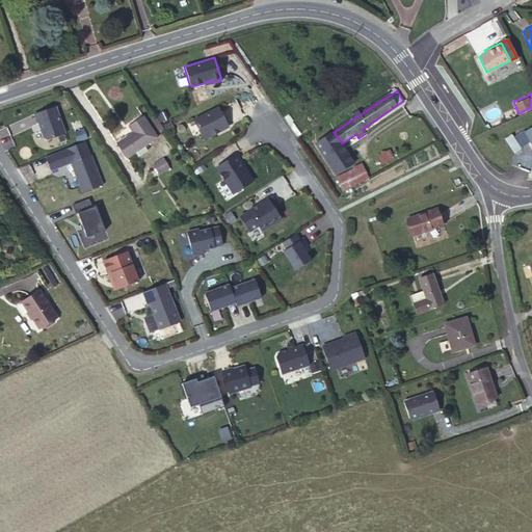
[(54,106),(33,113),(36,122),(37,122),(44,139),(63,133),(54,106)]
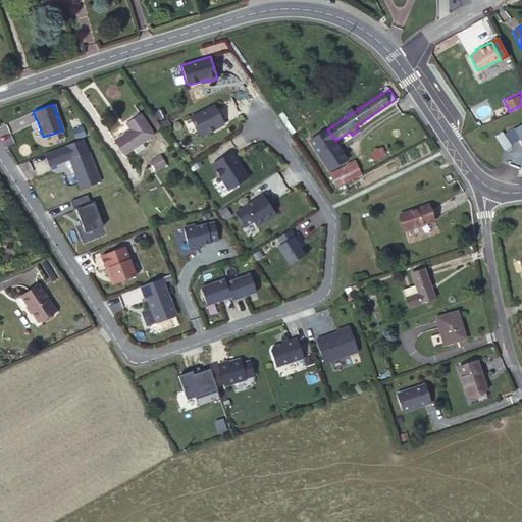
[(212,106),(189,118),(197,135),(201,136),(222,125),(212,106)]
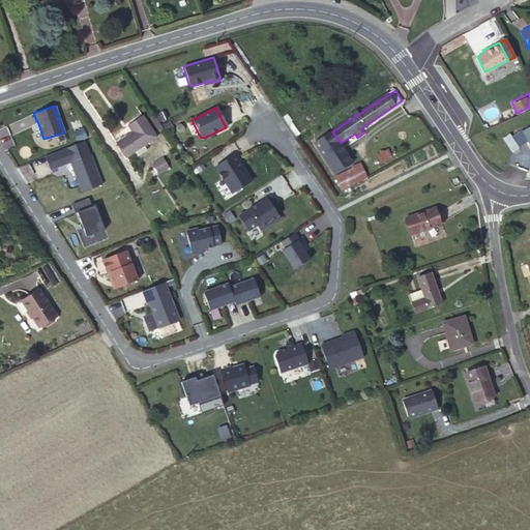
[(163,129),(154,116),(151,118),(160,131),(163,129)]
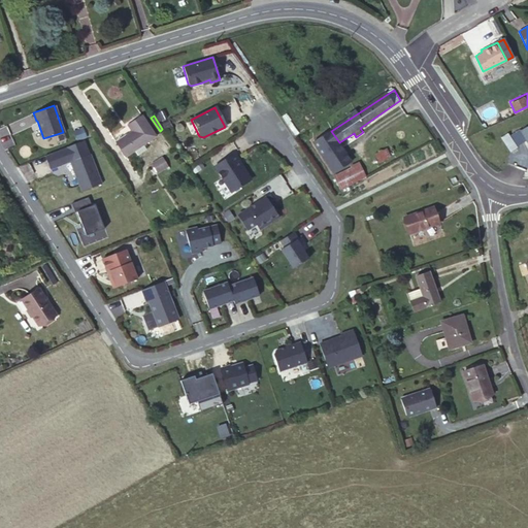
[(133,132),(117,142),(127,156),(135,151),(141,146),(156,136),(142,117),(129,126),(133,132)]
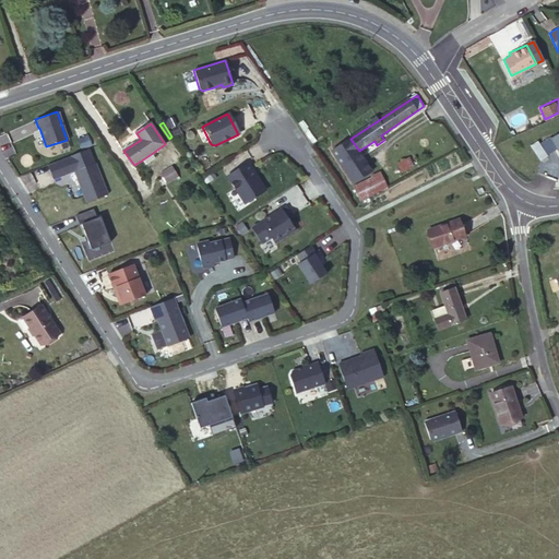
[(558,149),(551,138),(549,133),(538,141),(547,155),(558,149)]
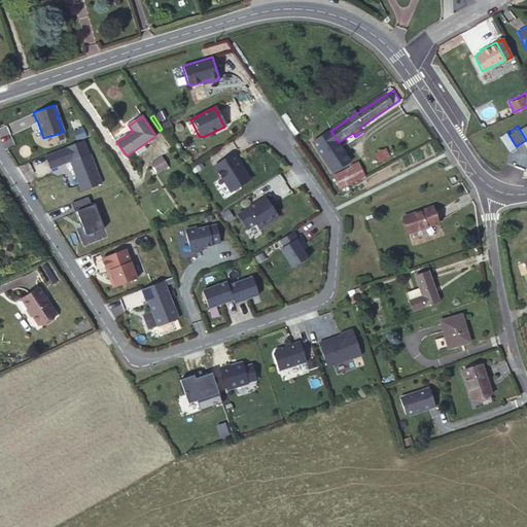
[(81,128),(72,131),(75,140),(84,136),(81,128)]
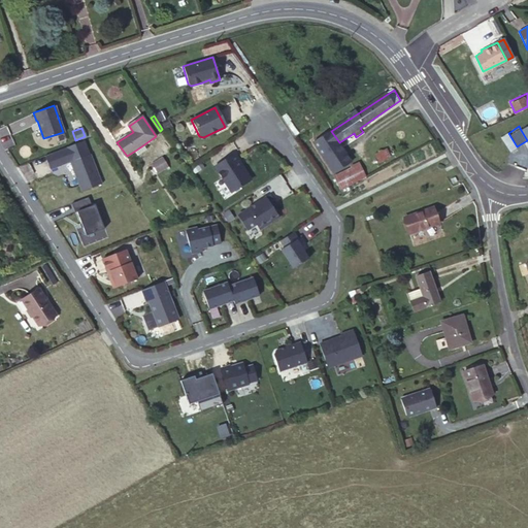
[(335,173),(352,161),(339,142),(331,131),(315,142),(335,173)]
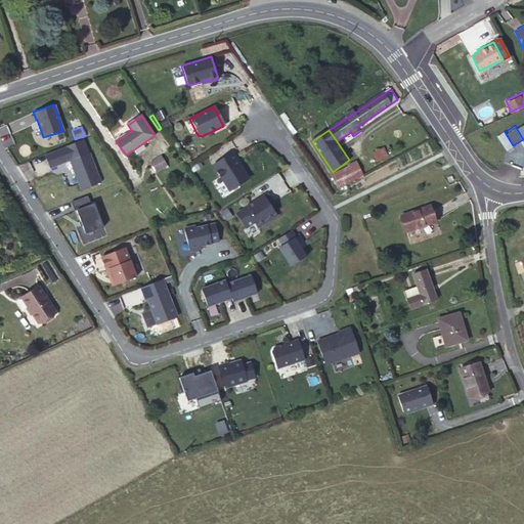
[(513,145),(505,132),(497,137),(506,149),(513,145)]
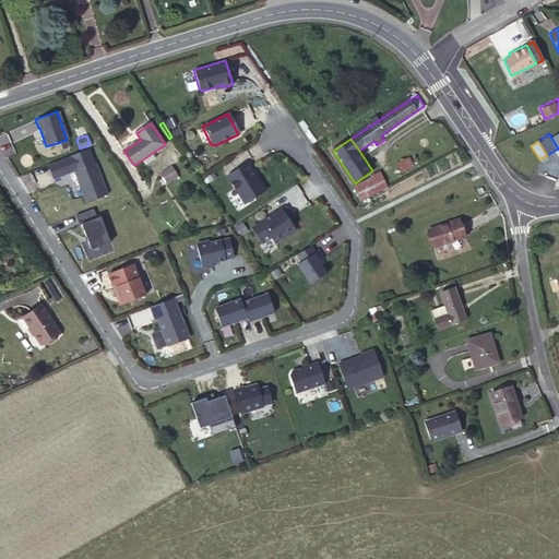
[(88,147),(46,164),(51,179),(73,170),(85,202),(107,193),(88,147)]
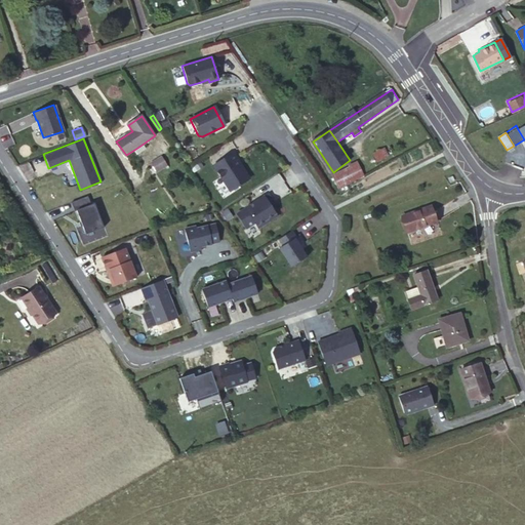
[(144,150),(140,146),(134,150),(137,155),(144,150)]
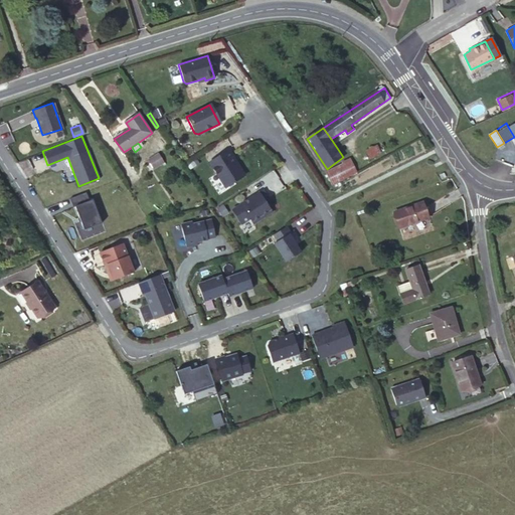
[(377,146),(367,150),(370,157),(380,152),(377,146)]
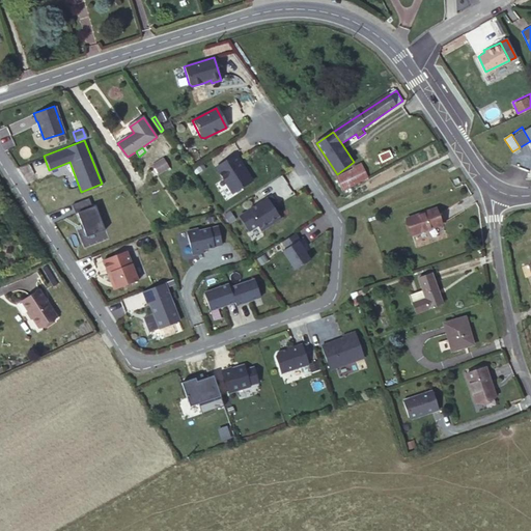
[(251,179),(234,154),(215,166),(231,193),(251,179)]
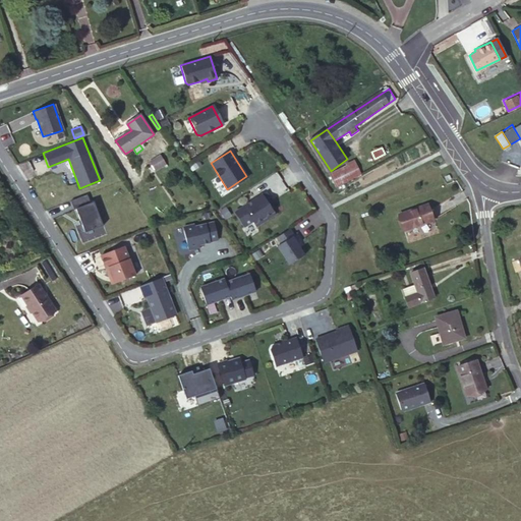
[(355,160),(331,172),(338,186),(361,174),(355,160)]
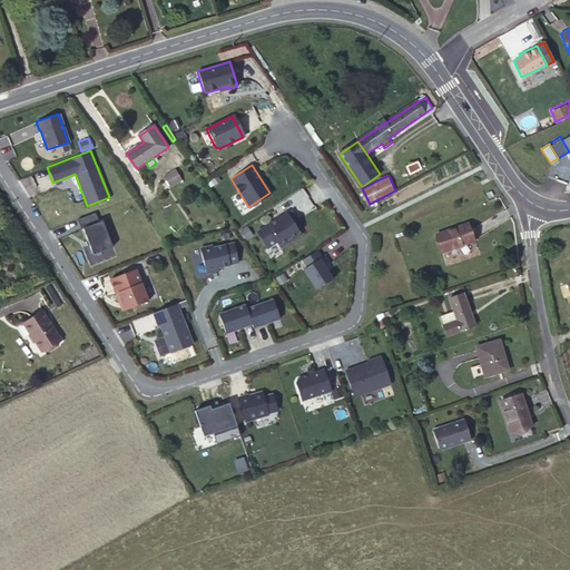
[(266,226),(256,233),(266,248),(276,242),(279,247),(300,235),(292,224),(297,220),(291,210),(276,219),(277,220),(267,227),(266,226)]
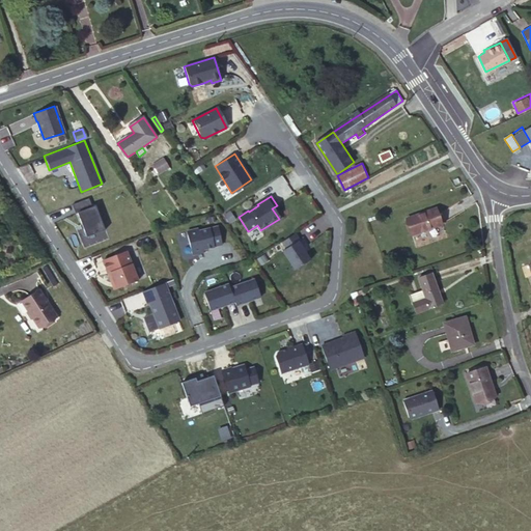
[(77,213),(86,236),(104,229),(94,205),(91,206),(88,198),(72,204),(75,214),(77,213)]
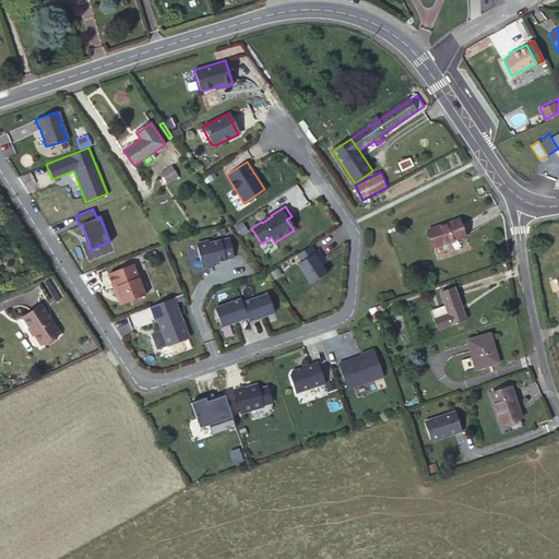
[(460,219),(430,229),(436,247),(465,236),(460,219)]
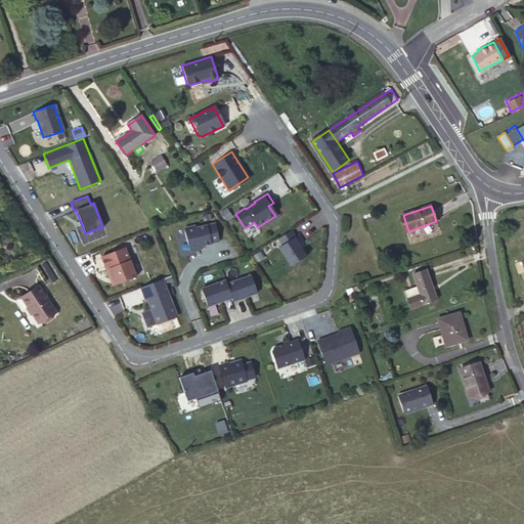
[(220,211),(225,219),(231,216),(225,208),(220,211)]
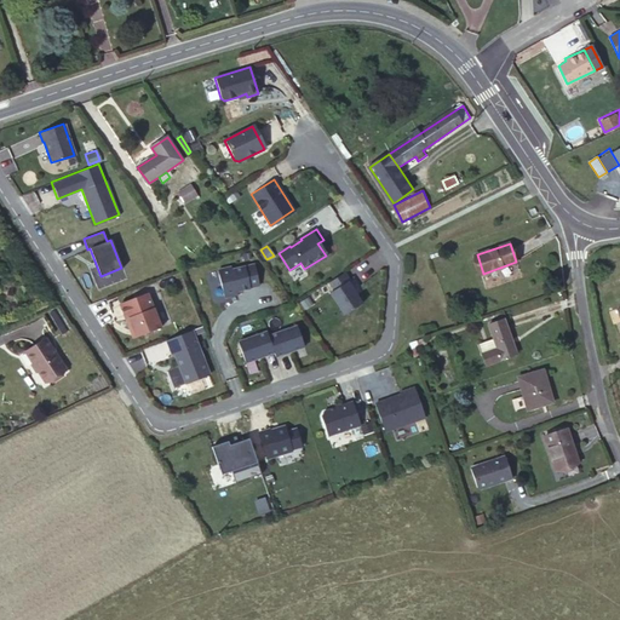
[(258,285),(253,264),(230,269),(230,267),(217,270),(223,297),(236,293),(236,291),(258,285)]
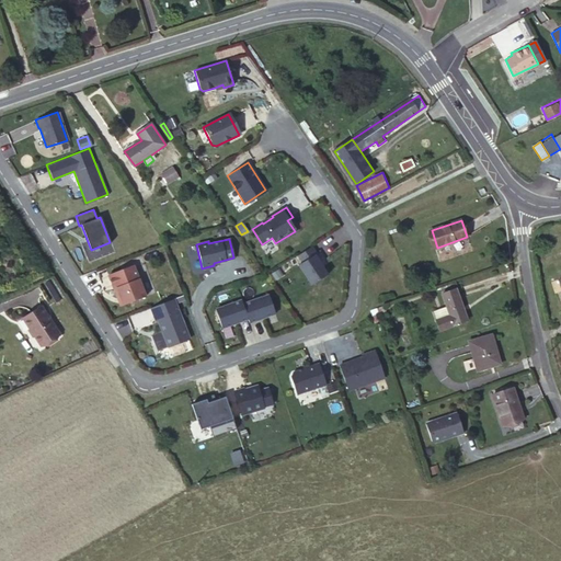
[(298,265),(311,285),(327,274),(315,254),(316,253),(311,247),(297,255),(301,262),(298,265)]
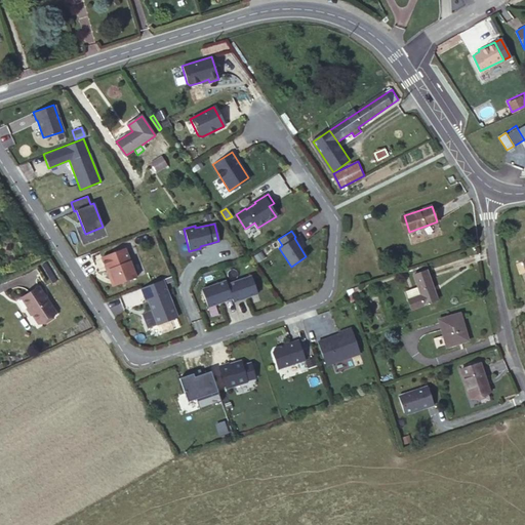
[(125,248),(103,257),(114,286),(136,278),(125,248)]
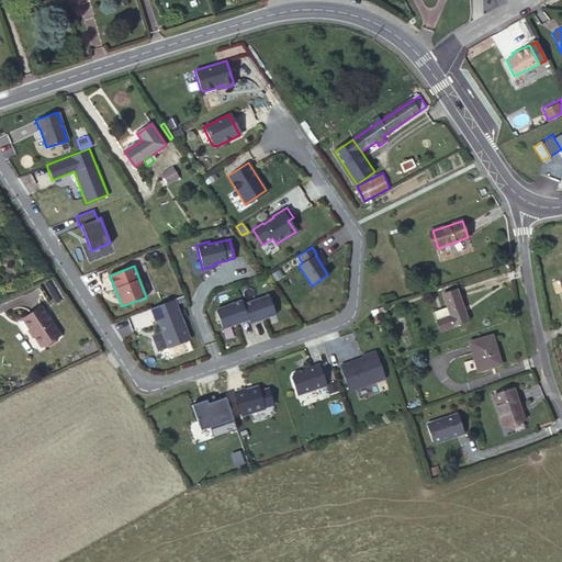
[(458,290),(444,294),(451,315),(438,319),(442,330),(469,321),(458,290)]
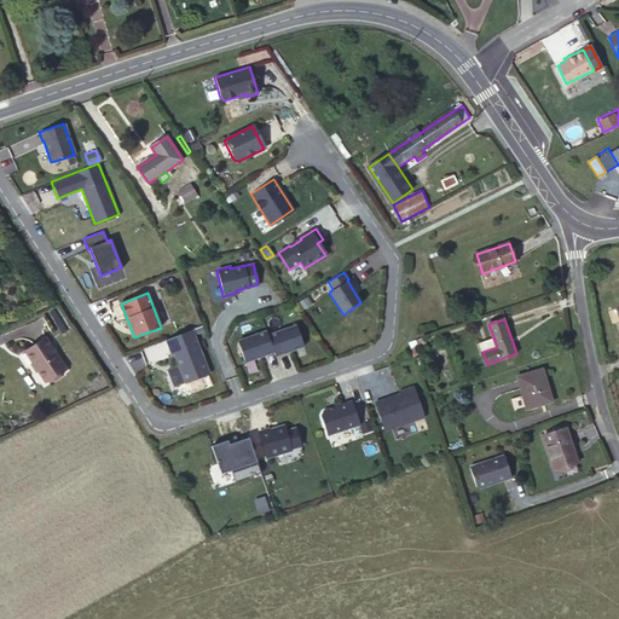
[(295,325),(267,336),(273,352),(275,357),(302,346),(295,325)]
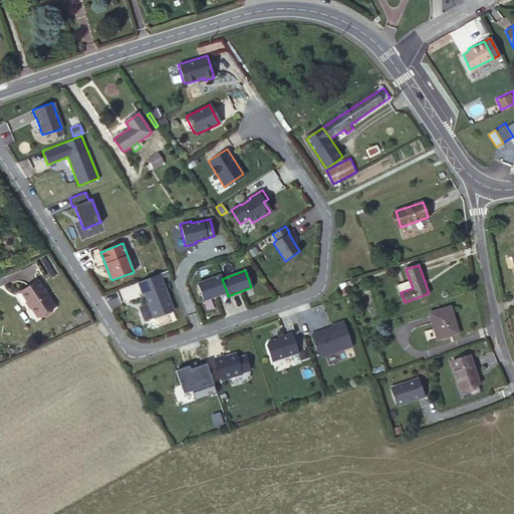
[(142,294),(144,294),(148,303),(138,307),(144,322),(173,310),(158,274),(137,282),(142,294)]
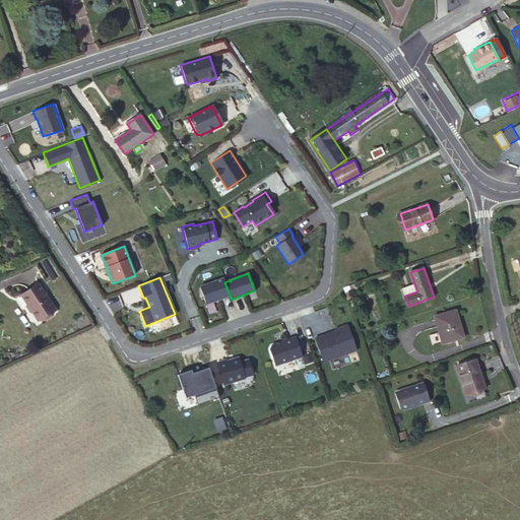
[(222,278),(199,287),(205,305),(230,296),(224,282),(222,278)]
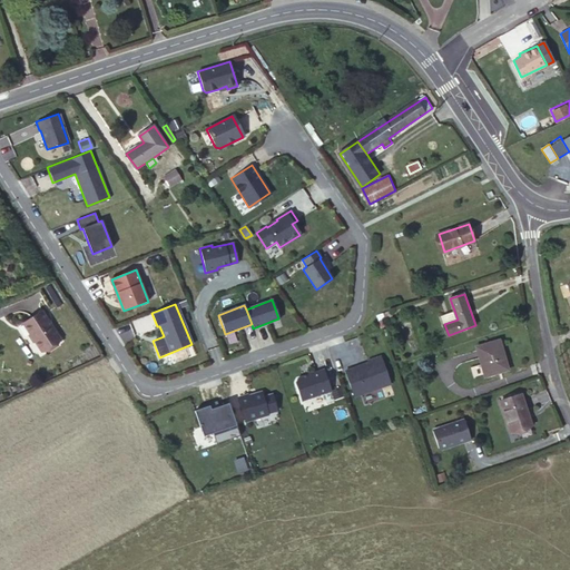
[(42,312),(23,324),(41,352),(60,340),(42,312)]
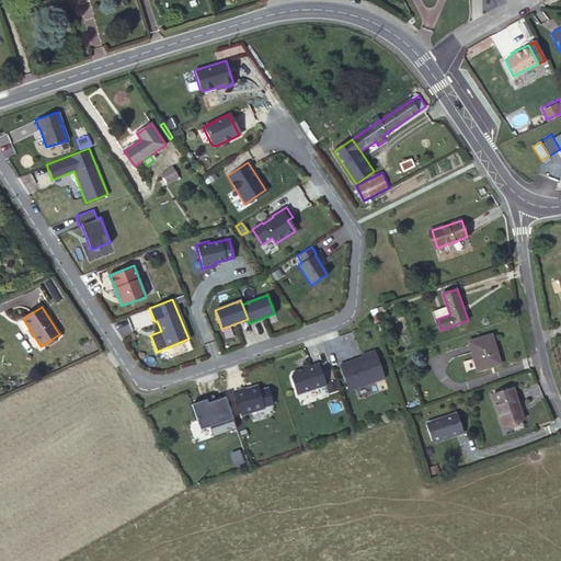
[(492,335),(470,342),(478,370),(501,364),(492,335)]
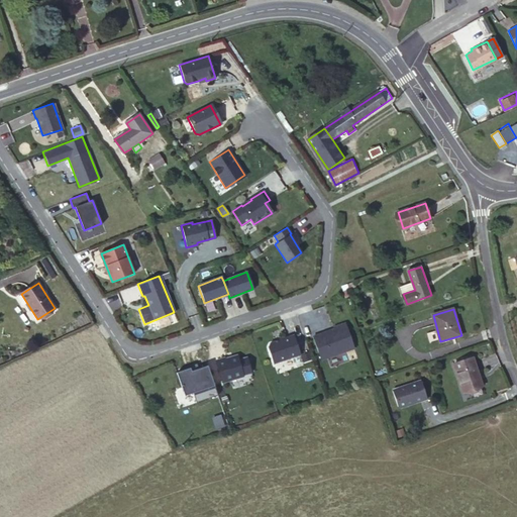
[(313,336),(321,360),(354,348),(345,323),(333,327),(334,329),(313,336)]
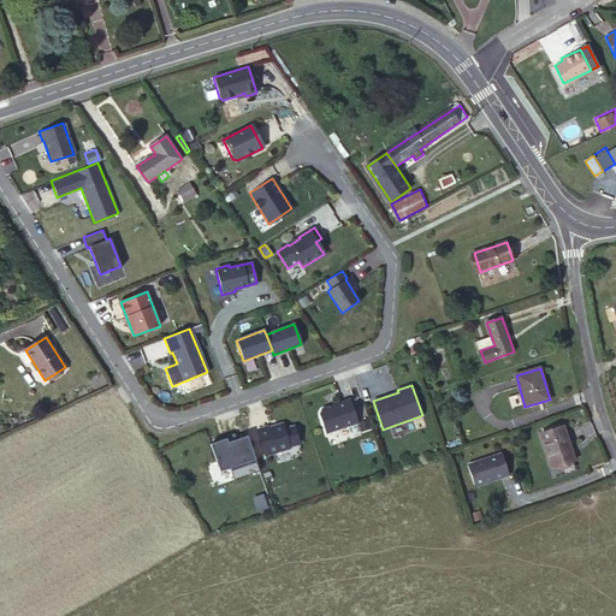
[(320,413),(326,433),(359,421),(350,398),(333,404),(333,406),(329,408),(327,407),(321,409),(320,413)]
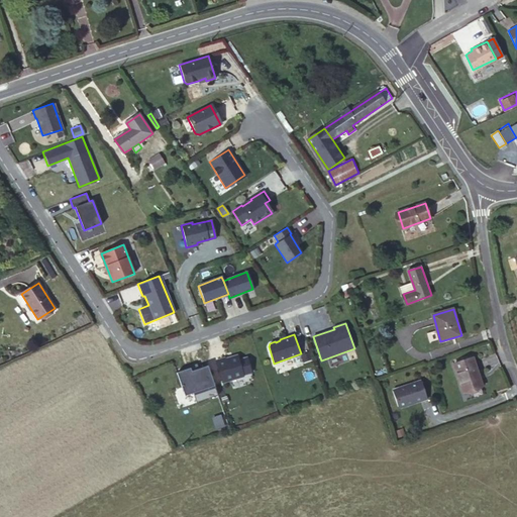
[(224,359),(224,358),(216,362),(222,383),(242,377),(242,375),(250,373),(245,357),(237,359),(236,356),(224,359)]
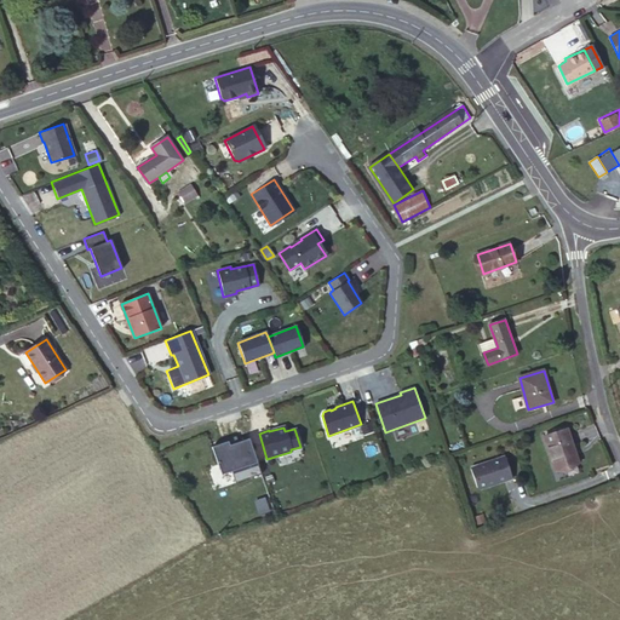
[(568,429),(545,436),(557,470),(579,463),(568,429)]
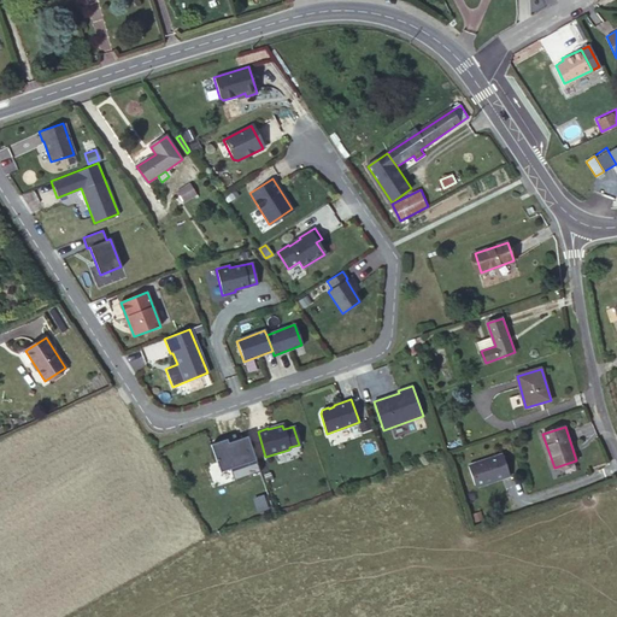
[(225,438),(209,444),(219,471),(229,468),(233,480),(259,470),(246,435),(235,439),(227,441),(225,438)]
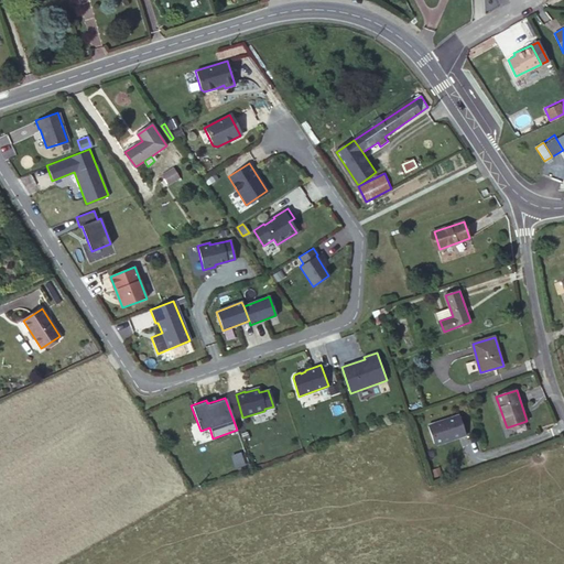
[(429,426),(435,444),(437,445),(448,441),(448,442),(467,435),(461,415),(429,426)]
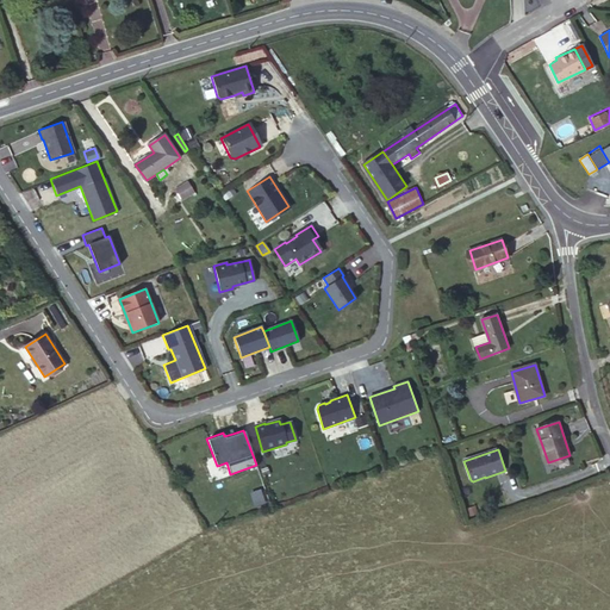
All buildings are outlined.
